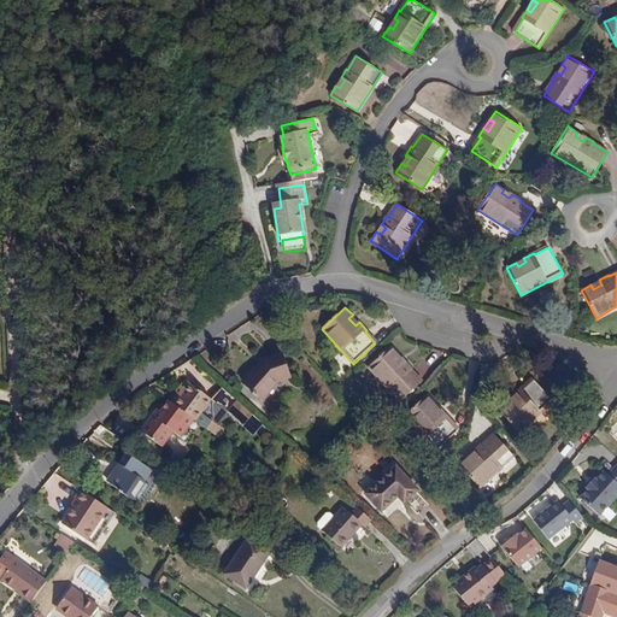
[(356,325),(359,322),(353,315),(348,318),(356,325)]
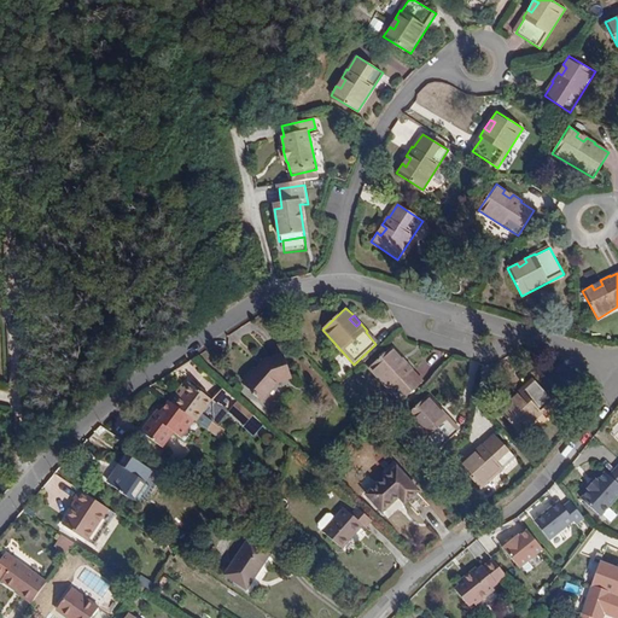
[(413,368),(406,361),(402,365),(396,357),(400,355),(392,347),(368,368),(401,402),(423,383),(412,371),(413,368)]
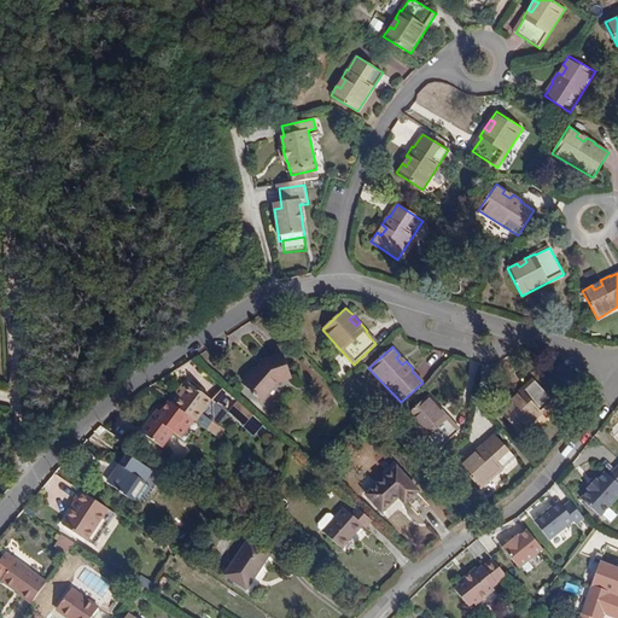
[(279,383),(291,379),(283,354),(264,361),(244,383),(264,401),(279,383)]
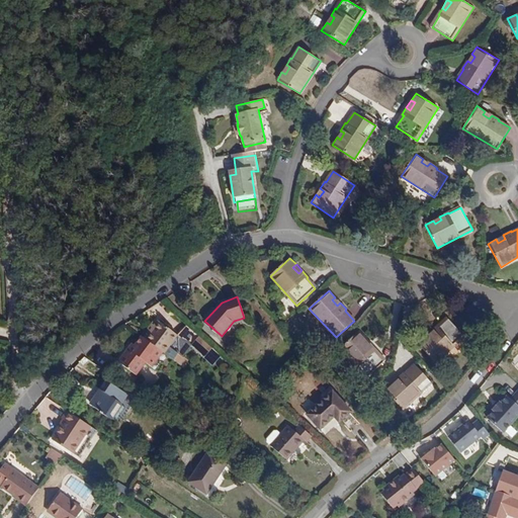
[(337,306),(340,303),(335,297),(332,299),(337,306)]
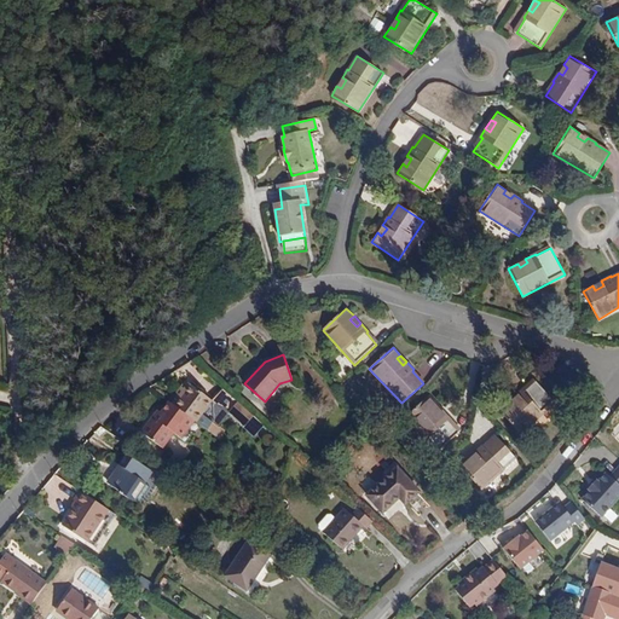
[(180,399),(191,385),(185,380),(175,395),(177,397),(180,399)]
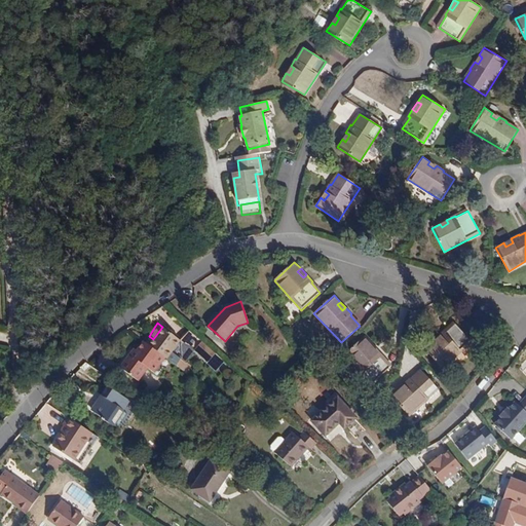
[(443,331),(437,337),(440,341),(434,346),(430,342),(424,348),(443,369),(473,342),(454,323),(444,332),(443,331)]
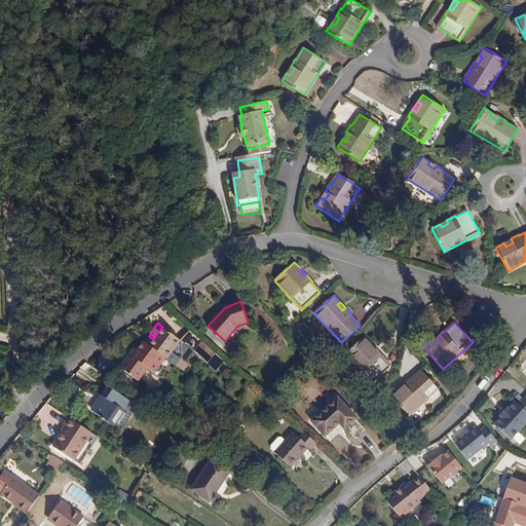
[(167,360),(173,352),(182,341),(162,327),(153,339),(150,337),(146,343),(165,358),(167,360)]
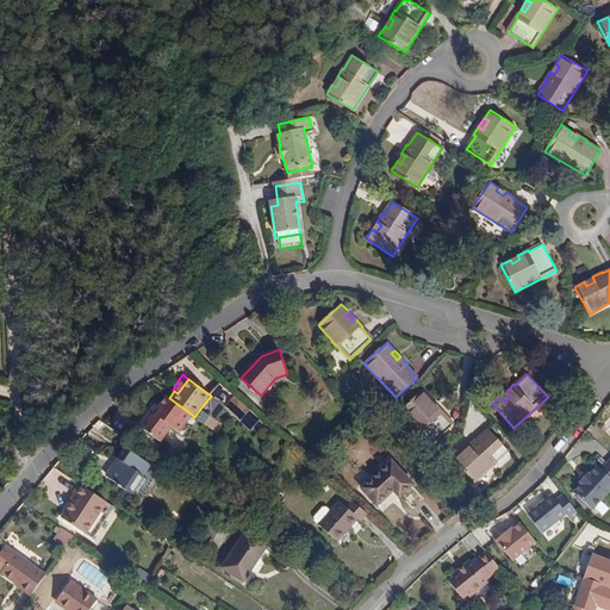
[(443,411),(436,404),(433,409),(427,402),(430,398),(422,390),(400,411),(431,446),(453,425),(442,412),(443,411)]
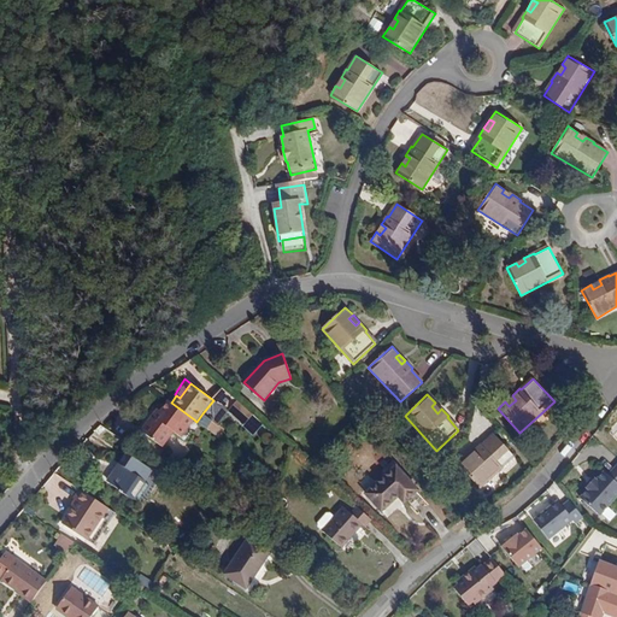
[(516,400),(512,395),(505,401),(509,406),(516,400)]
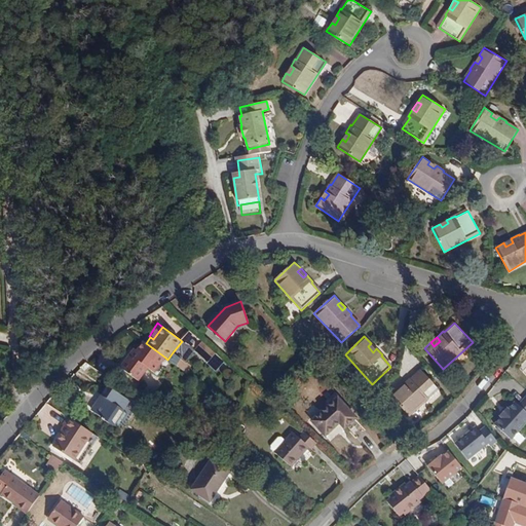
[(209,361),(216,353),(201,341),(195,349),(209,361)]
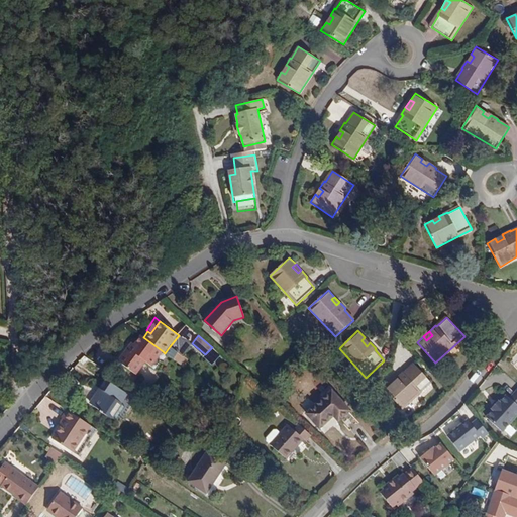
[(143,337),(141,336),(134,345),(132,343),(118,360),(135,375),(145,362),(151,366),(163,351),(143,337)]
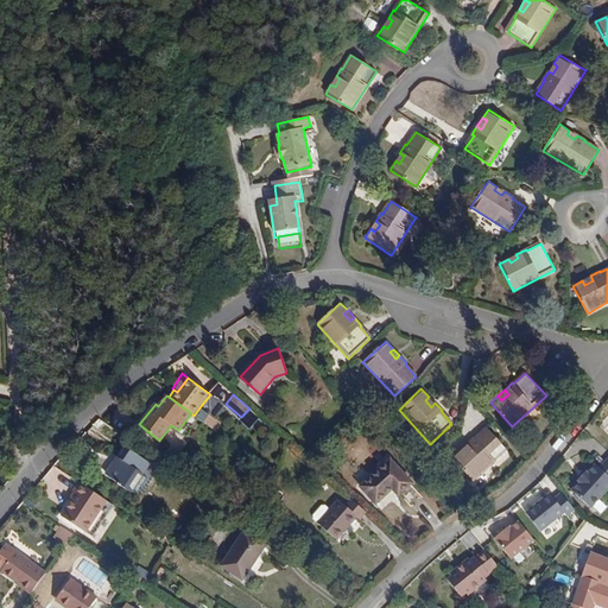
[(431,407),(435,403),(429,397),(425,400),(431,407)]
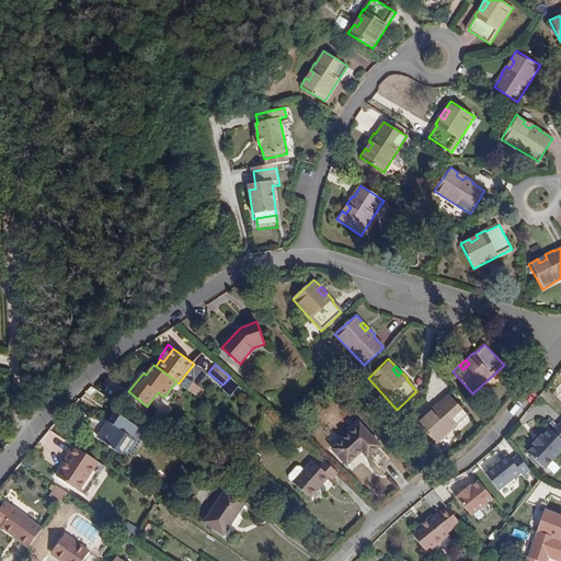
[(179,384),(187,390),(194,382),(184,376),(179,384)]
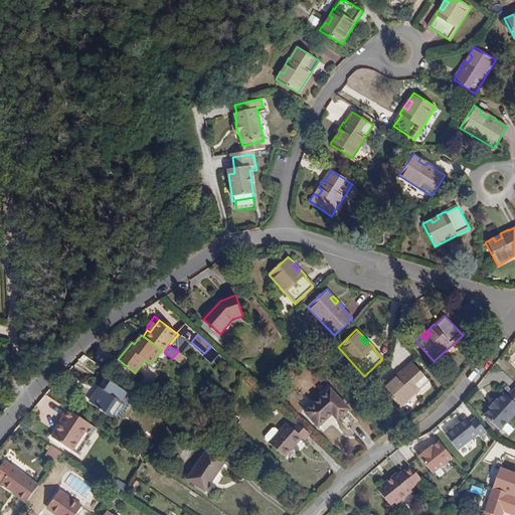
[(402,369),(395,375),(398,379),(393,384),(390,380),(383,387),(401,406),(430,380),(412,362),(404,370),(402,369)]
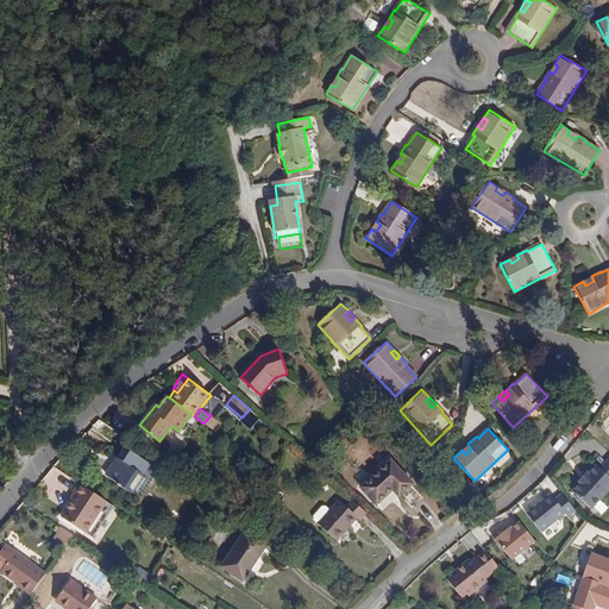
[(170,429),(164,440),(180,450),(186,440),(170,429)]
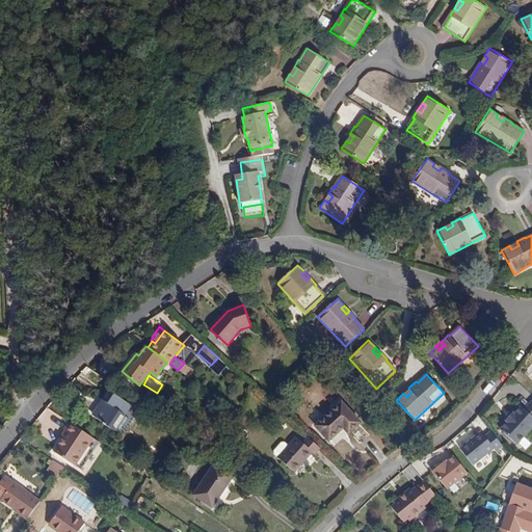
[(411,392),(408,388),(403,393),(406,397),(411,392)]
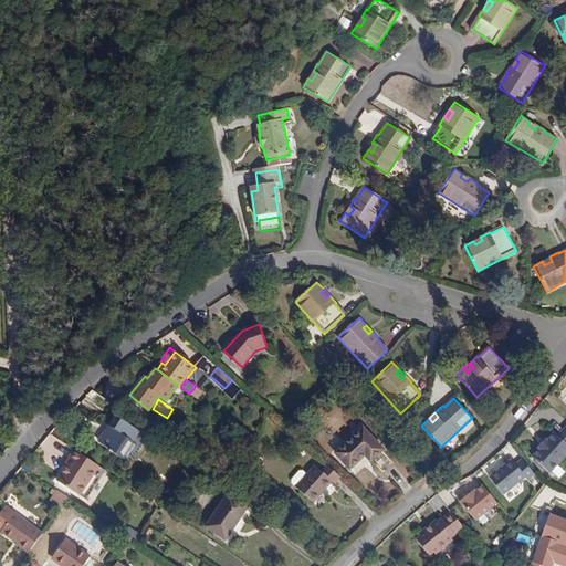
[(123,459),(138,436),(140,432),(116,416),(105,432),(107,435),(101,443),(123,459)]
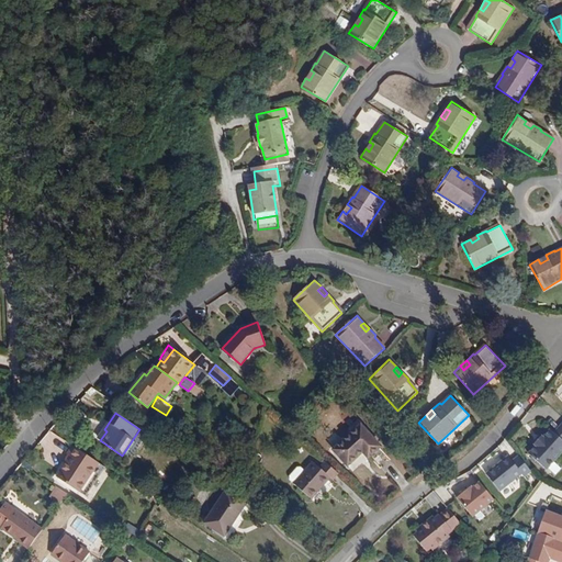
[(561,424),(553,434),(550,430),(542,439),(541,437),(535,446),(536,447),(528,454),(546,471),(561,452),(561,424)]
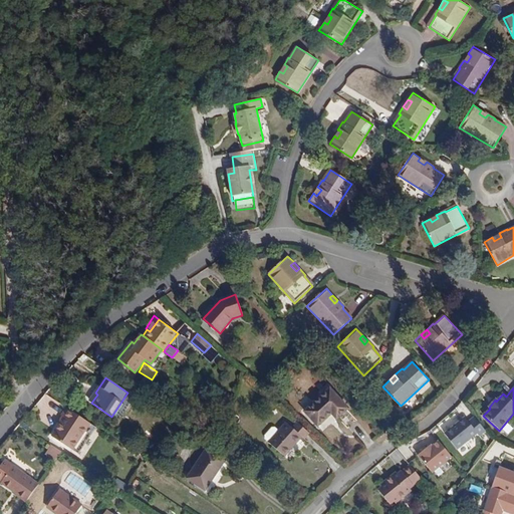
[(330,412),(332,414),(337,419),(349,408),(330,389),(304,412),(318,427),(329,417),(327,415),(330,412)]
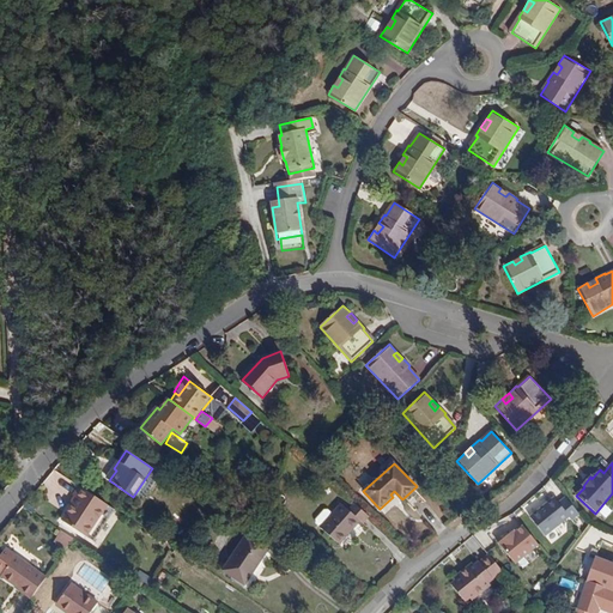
[(153,474),(150,472),(133,497),(138,501),(150,484),(149,481),(153,474)]
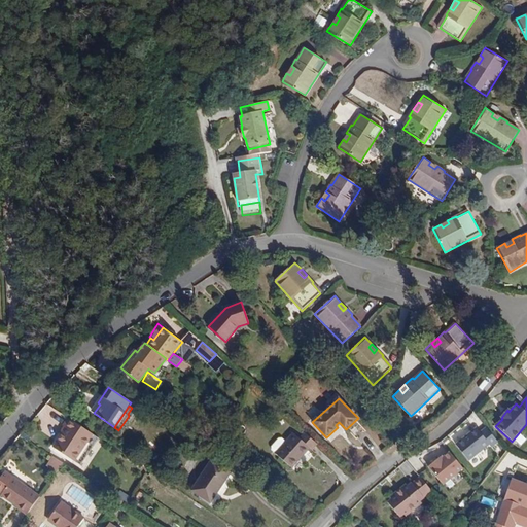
[(99,438),(70,419),(64,427),(67,429),(55,448),(81,465),(99,438)]
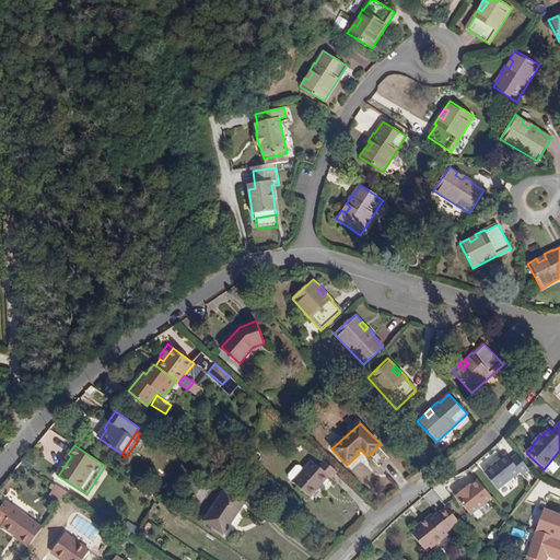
[(502,494),(532,471),(515,450),(486,473),(502,494)]
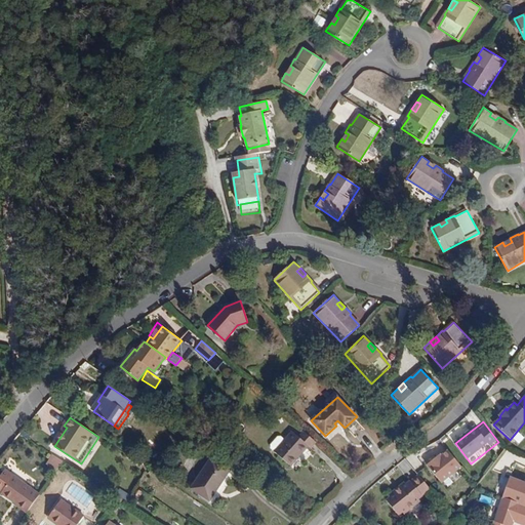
[(311,448),(317,442),(305,432),(298,438),(292,432),(275,451),(291,467),(309,446),(311,448)]
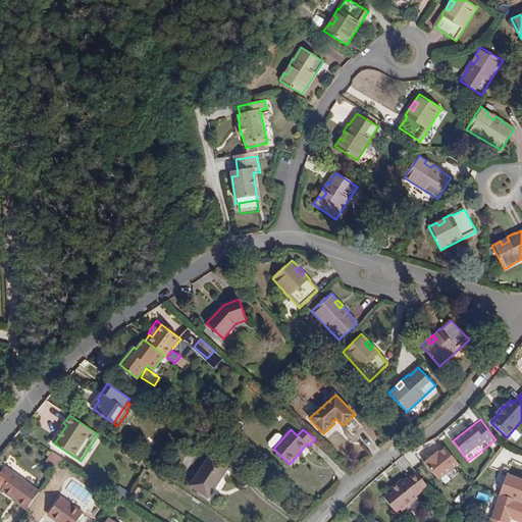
[(439,481),(460,464),(446,446),(424,462),(439,481)]
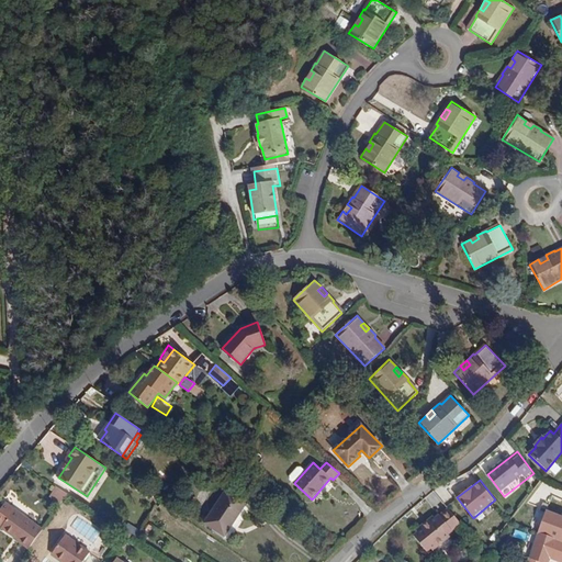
[(55,486),(49,497),(63,504),(68,493),(55,486)]
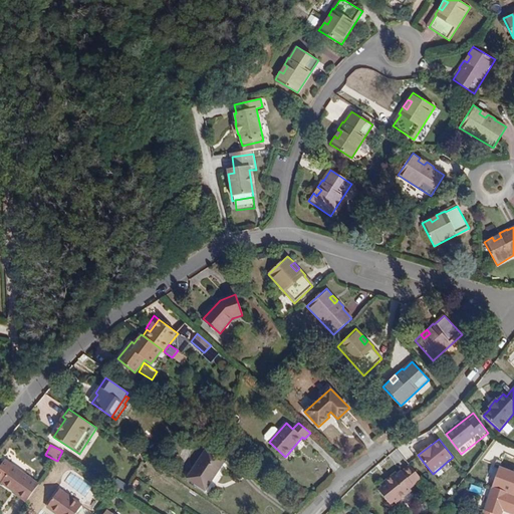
[(206,490),(225,461),(207,449),(188,478),(206,490)]
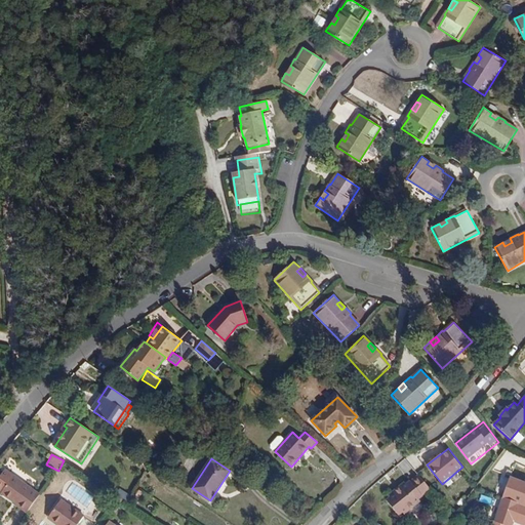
[(17,507),(28,513),(40,494),(13,476),(1,493),(13,501),(13,500),(19,505),(17,507)]
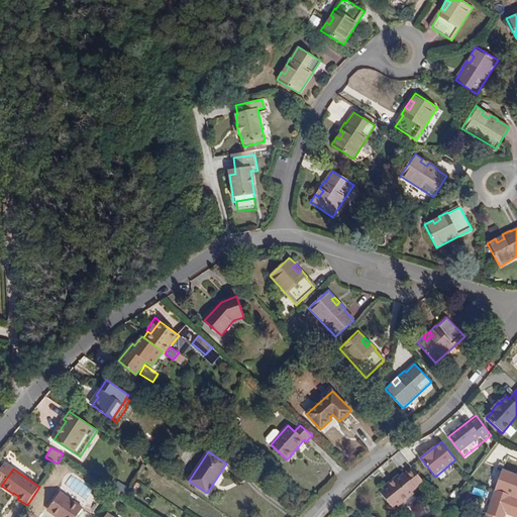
[(422,482),(410,469),(403,475),(403,474),(399,478),(397,476),(382,489),(383,491),(379,494),(391,508),(395,505),(397,507),(412,494),(411,492),(414,489),(414,488),(422,482)]
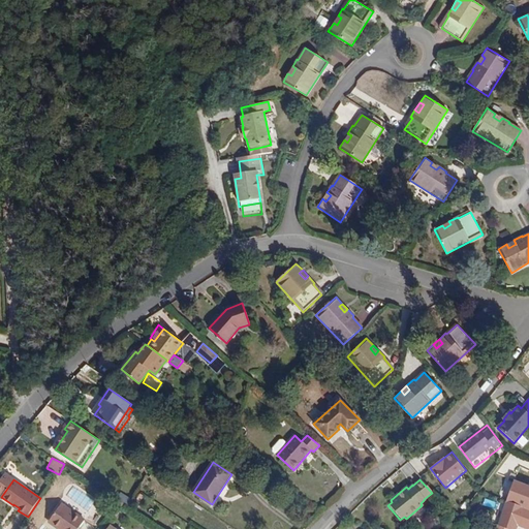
[(528,528),(528,486),(514,480),(497,525),(507,528),(516,528),(518,525),(523,510),(528,511),(528,519),(526,528),(528,528)]
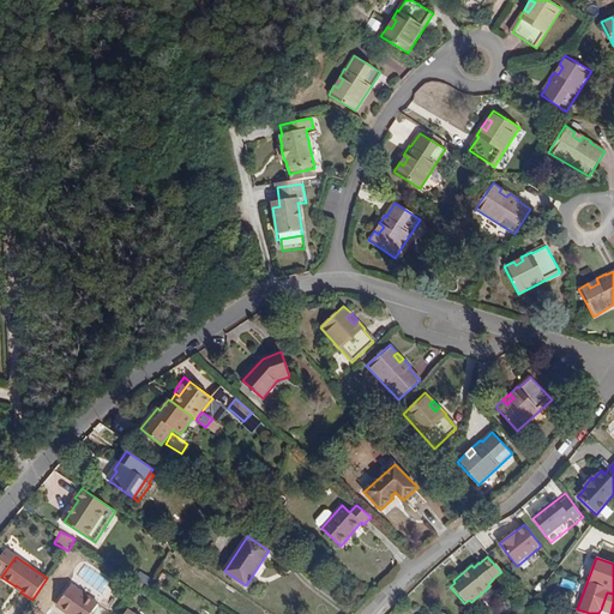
[(72,613),(92,613),(100,605),(72,585),(59,603),(72,613)]
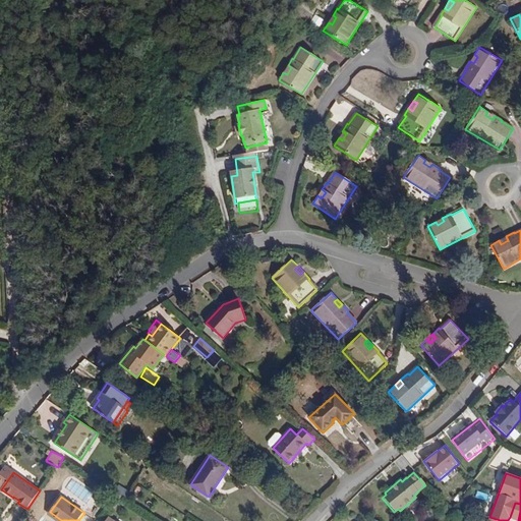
[(510,517),(518,520),(520,511),(520,504),(515,503),(510,517)]
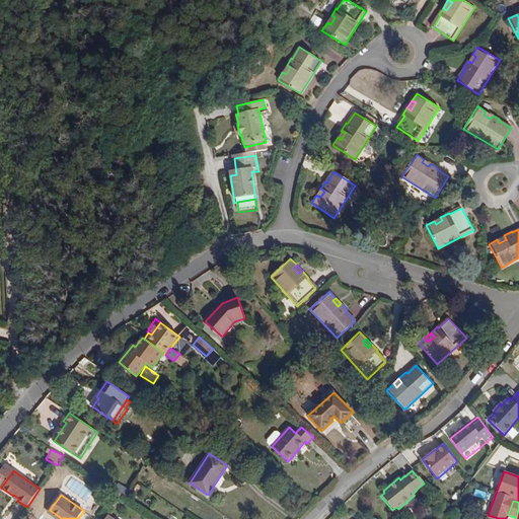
[(48,512),(57,518),(61,518),(50,510),(48,512)]
